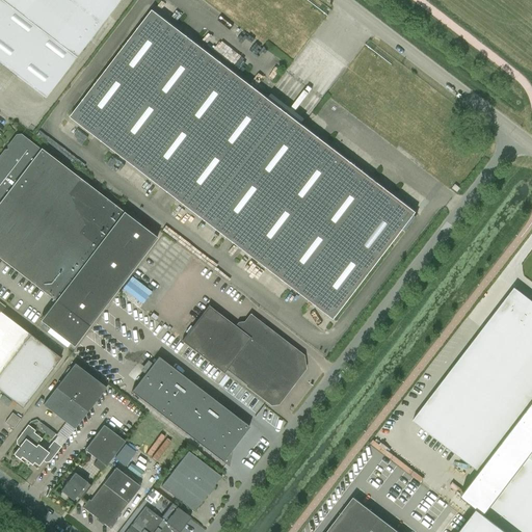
[(0,0),(0,63),(45,98),(76,57),(120,0),(0,0)]
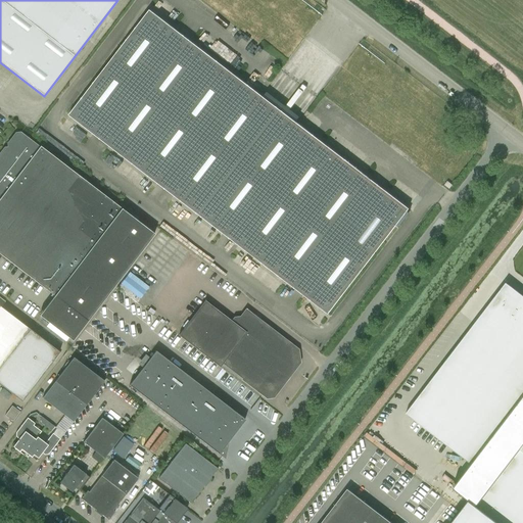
[(409,208),(150,9),(68,114),(328,314),(409,208)]
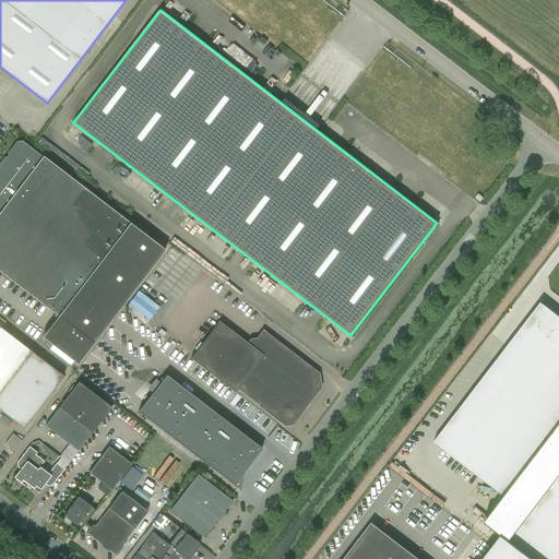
[(0,272),(58,316),(42,337),(78,365),(165,250),(43,156),(42,157),(19,141),(9,154),(4,154),(4,158),(0,165),(0,272)]
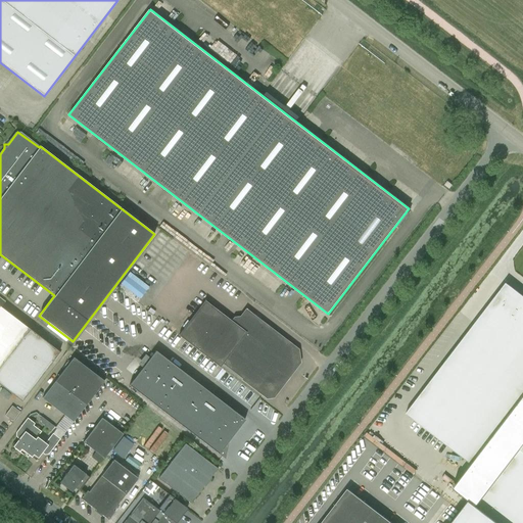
[(131,271),(122,283),(140,298),(150,286),(131,271)]
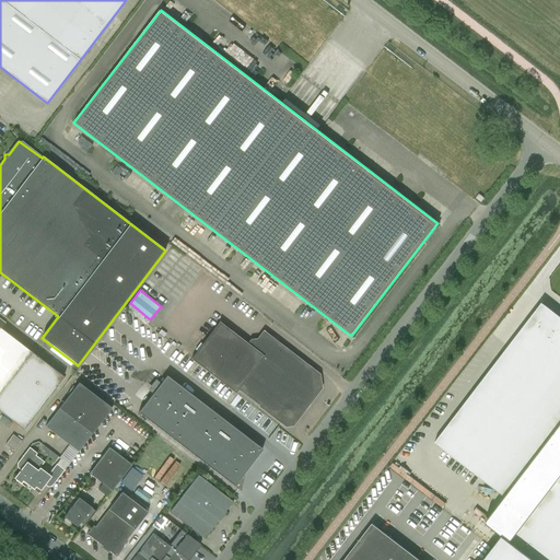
[(505,496),(559,423),(559,316),(541,303),(438,438),(429,431),(400,468),(488,535),(514,502),(505,496)]
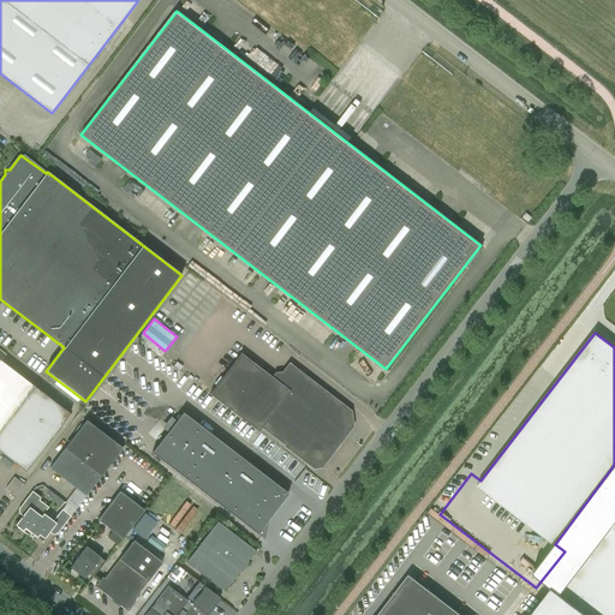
[(314,467),(321,466),(351,427),(350,412),(290,365),(284,374),(276,375),(273,378),(240,353),(210,394),(258,431),(262,428),(314,467)]
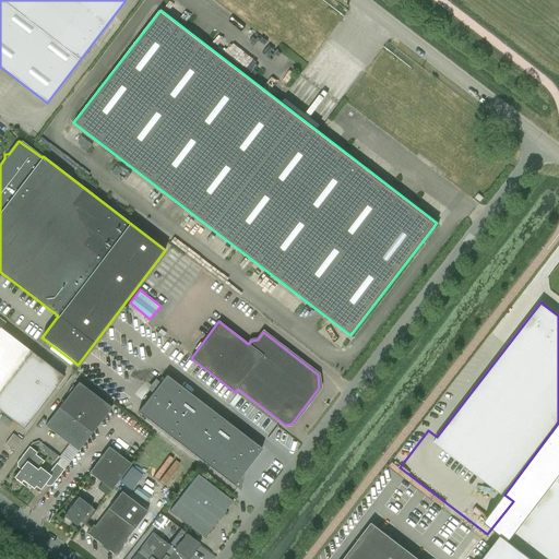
[(0,411),(23,429),(63,376),(31,352),(0,326),(0,411)]
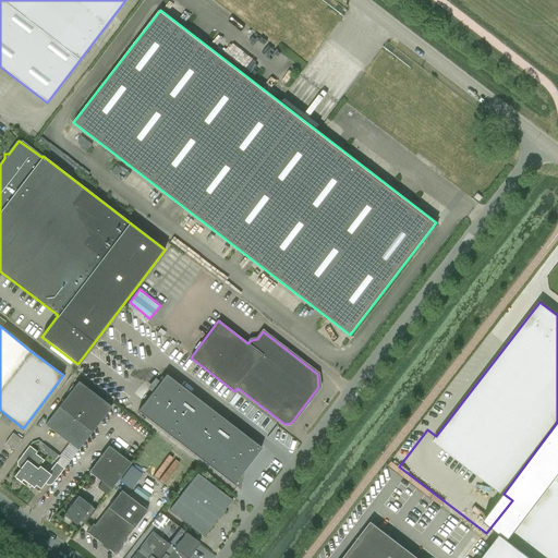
[(137,411),(239,489),(242,472),(262,448),(166,374),(145,401),(119,383),(111,392),(137,411)]
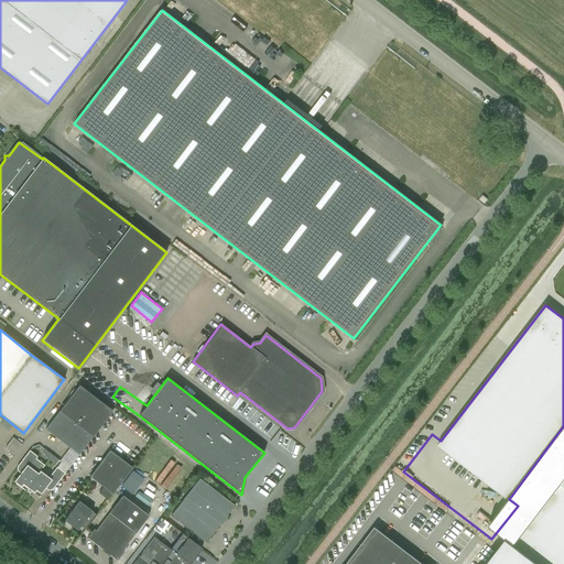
[(78,455),(112,411),(79,386),(45,430),(78,455)]
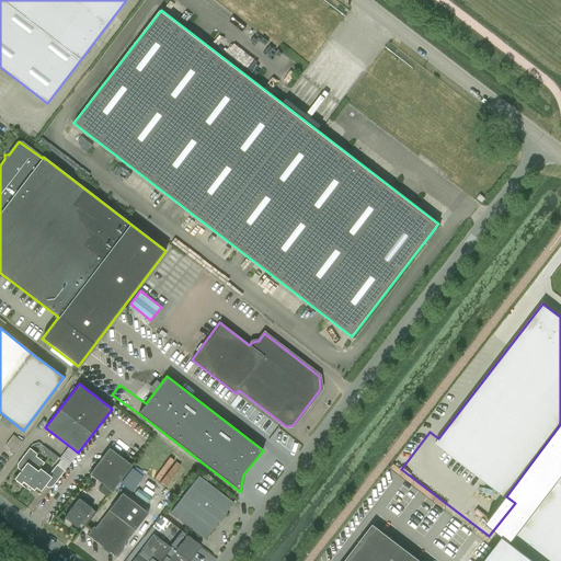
[(12,449),(20,439),(13,435),(6,444),(12,449)]
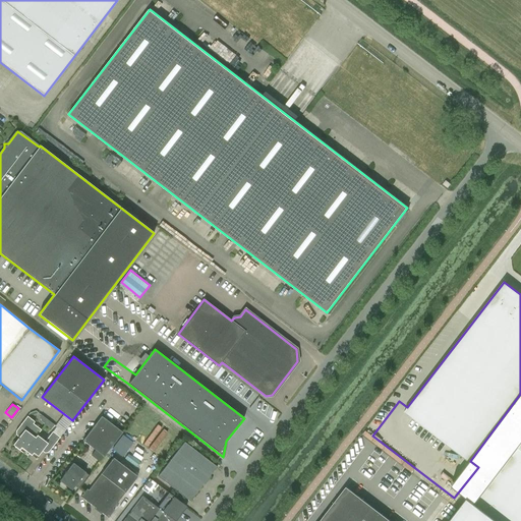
[(41,415),(40,417),(42,422),(45,424),(48,420),(41,415)]
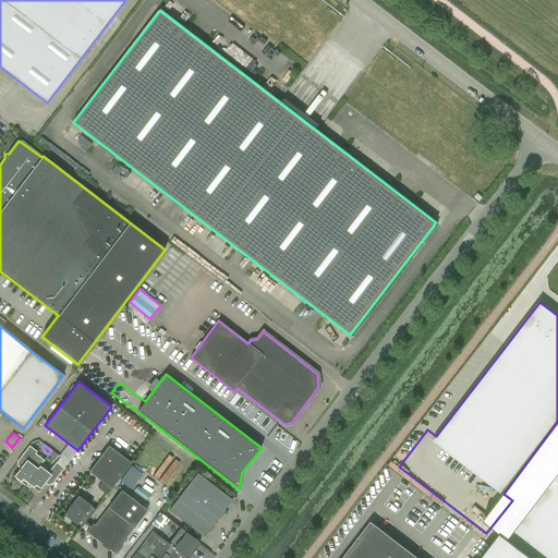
[(26,483),(39,465),(44,460),(35,453),(37,451),(29,446),(16,462),(22,465),(14,476),(25,485),(27,483),(26,483)]
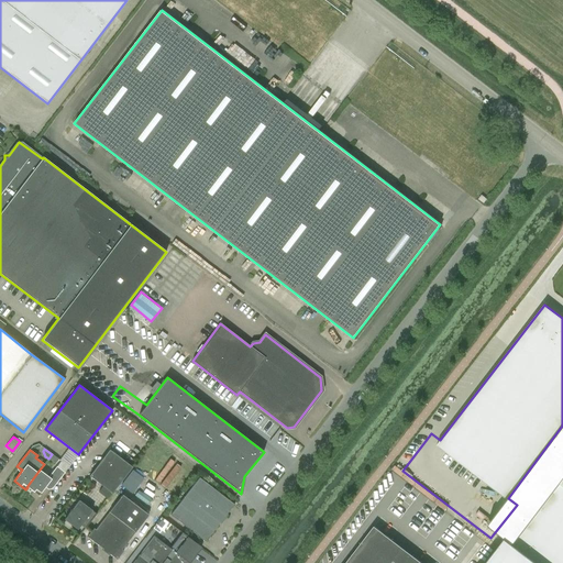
[(132,467),(109,450),(89,476),(112,494),(132,467)]
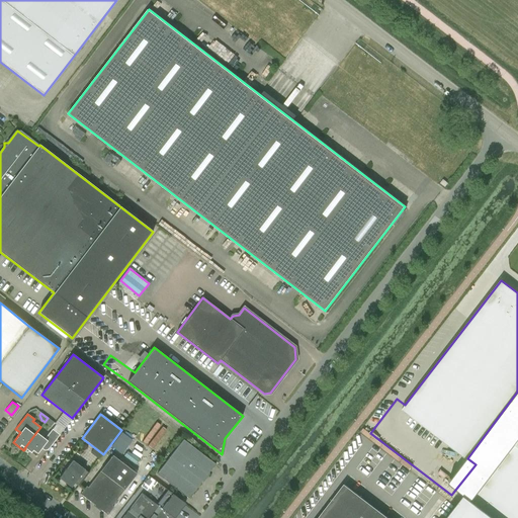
[(45,422),(40,428),(47,432),(54,422),(48,418),(45,422)]
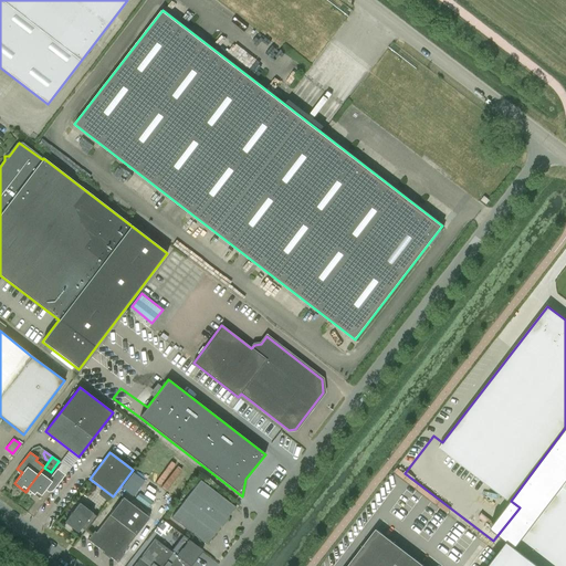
[(49,480),(40,472),(27,490),(28,490),(39,499),(46,488),(52,491),(69,470),(61,463),(49,480)]
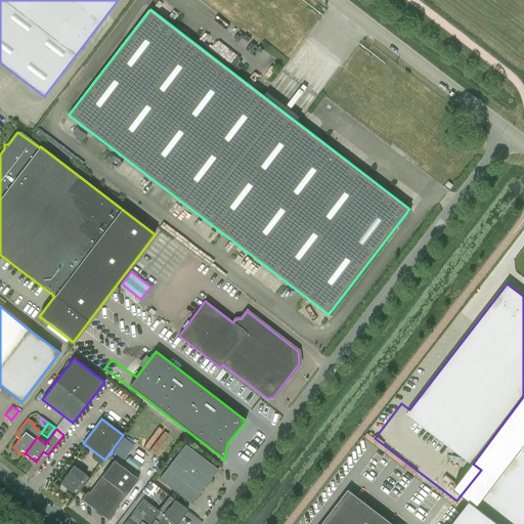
[(218,470),(191,449),(185,444),(159,479),(190,505),(218,470)]
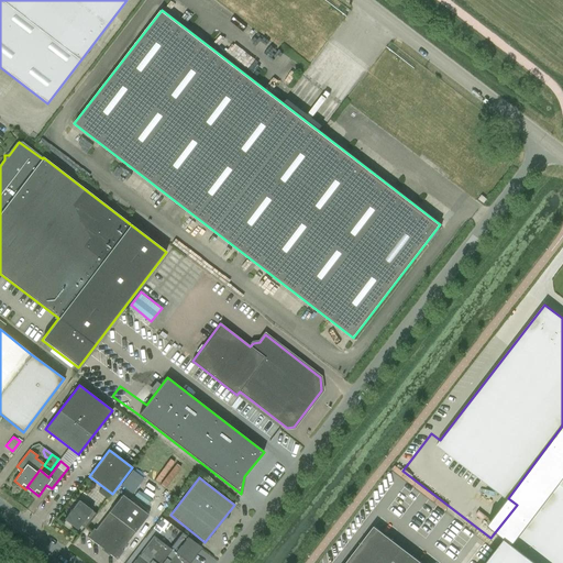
[(562,562),(562,477),(512,544),(505,538),(484,562),(562,562)]
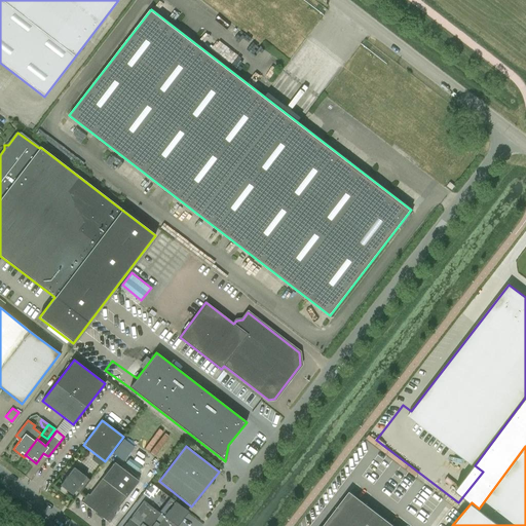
[(89,495),(87,493),(81,501),(96,513),(95,514),(102,519),(103,518),(109,523),(115,515),(113,514),(139,481),(114,462),(89,495)]
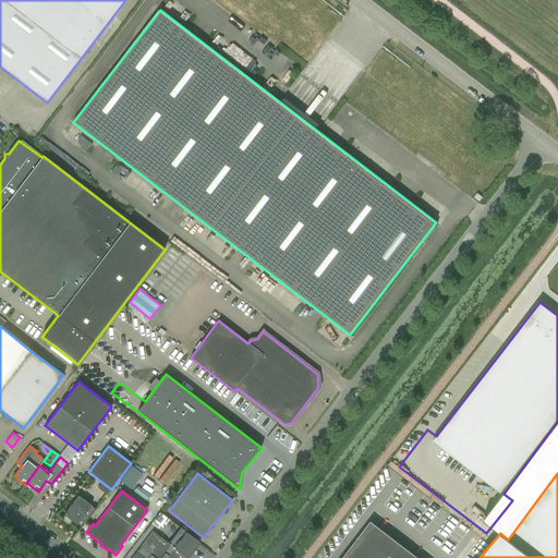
[(76,524),(81,520),(84,523),(96,509),(79,496),(63,514),(76,524)]
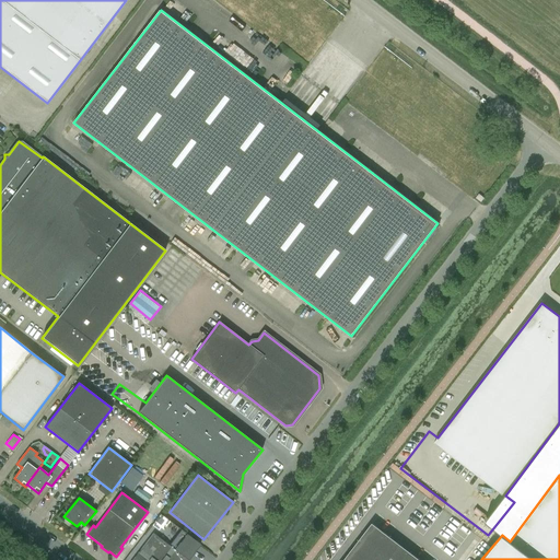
[(419,559),(372,524),(343,559),(419,559)]
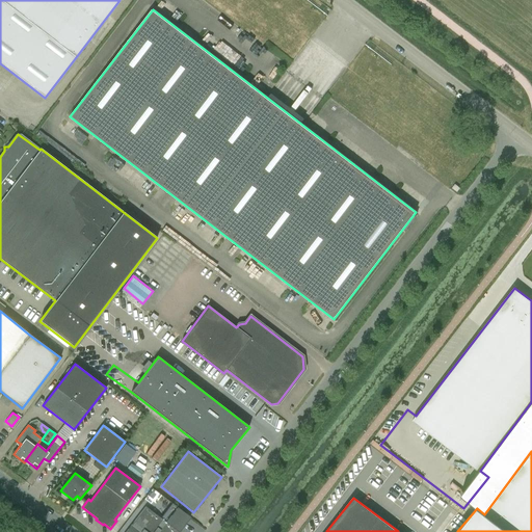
[(145,506),(126,531),(178,531),(179,531),(190,517),(177,507),(165,522),(162,520),(145,506)]
